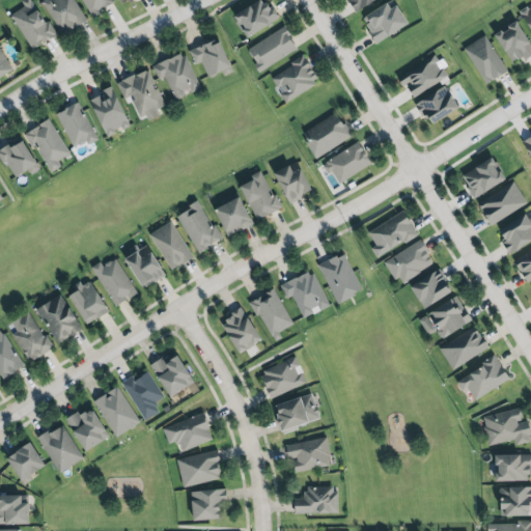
[(30,49),(55,34),(47,21),(43,23),(29,0),(20,0),(20,1),(23,6),(9,15),(30,49)]
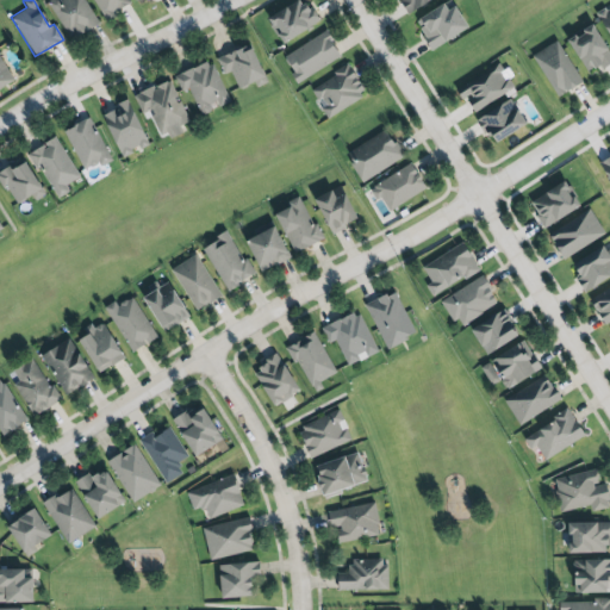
[(48,0),(70,36),(75,32),(76,36),(86,32),(88,31),(91,27),(101,22),(87,0),(48,0)]
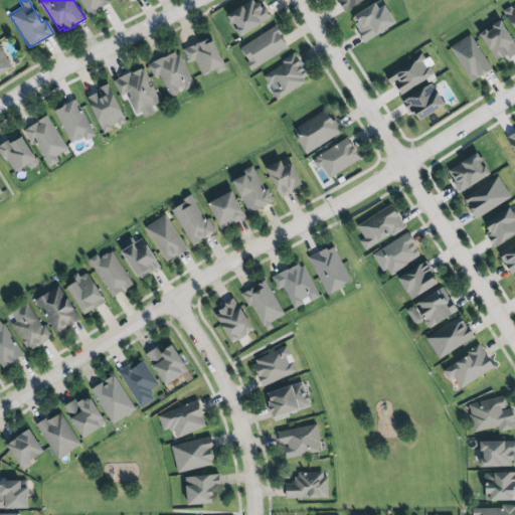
[(80,0),(112,0),(101,7),(99,5),(97,7),(100,12),(92,17),(80,0)]
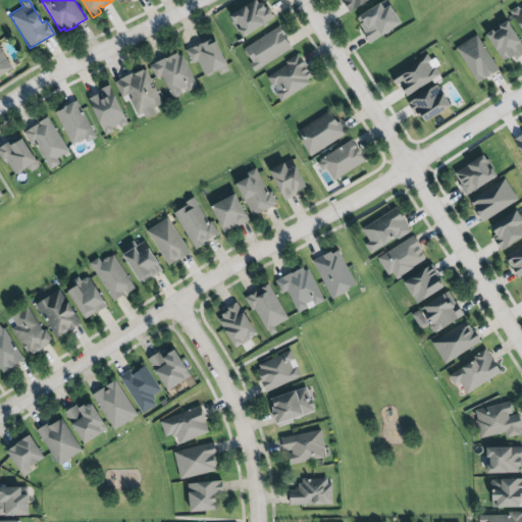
[(231,12),(247,2),(248,3),(253,0),(258,0),(259,2),(261,0),(263,0),(267,5),(268,4),(275,15),(245,35),(242,30),(239,32),(232,20),(236,18),(231,12)]
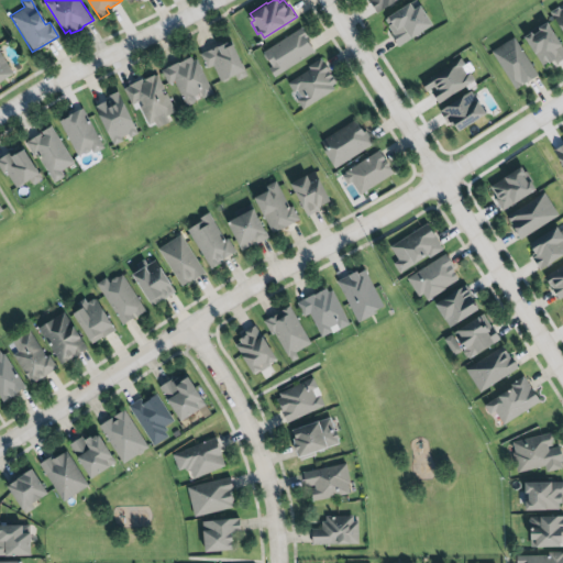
[(372,0),(376,9),(389,0),(372,0)]
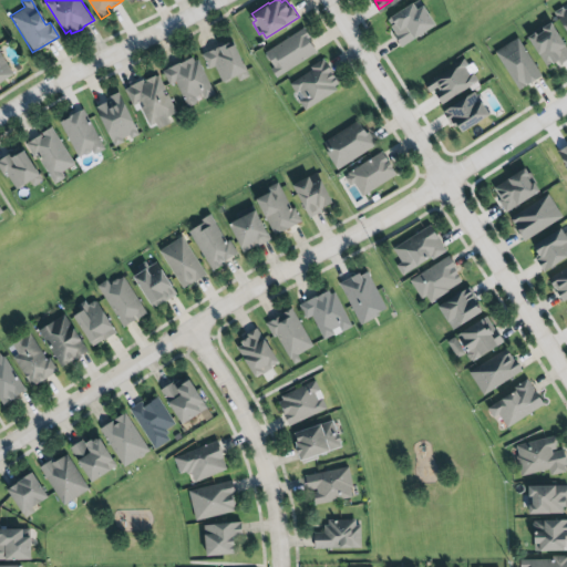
[(416,0),(388,16),(402,47),(437,20),(422,0),(416,0)]
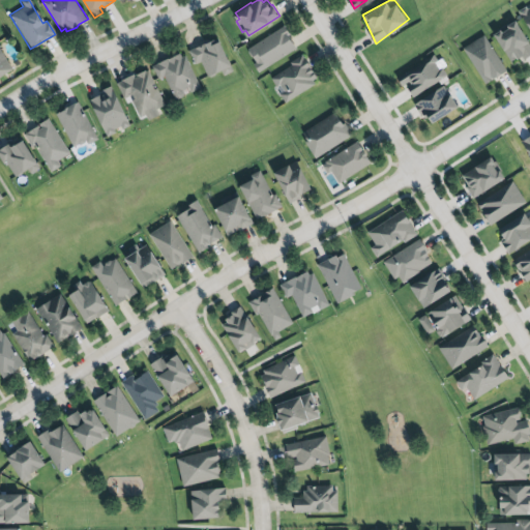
[(529,3),(518,10),(529,34),(529,3)]
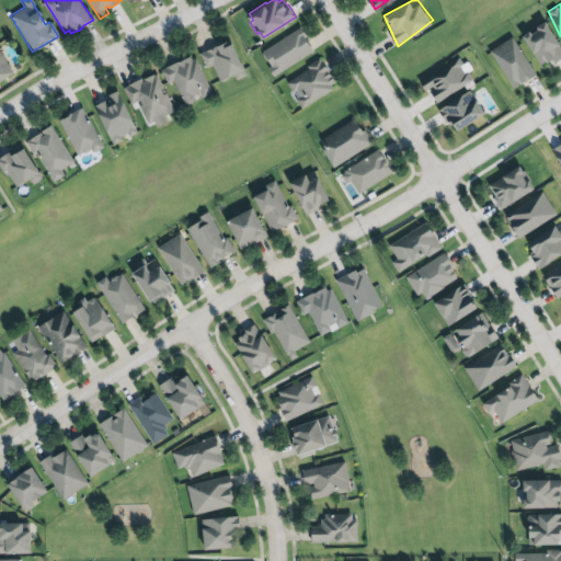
[(525,32),(542,65),(560,54),(560,42),(546,14),(525,32)]
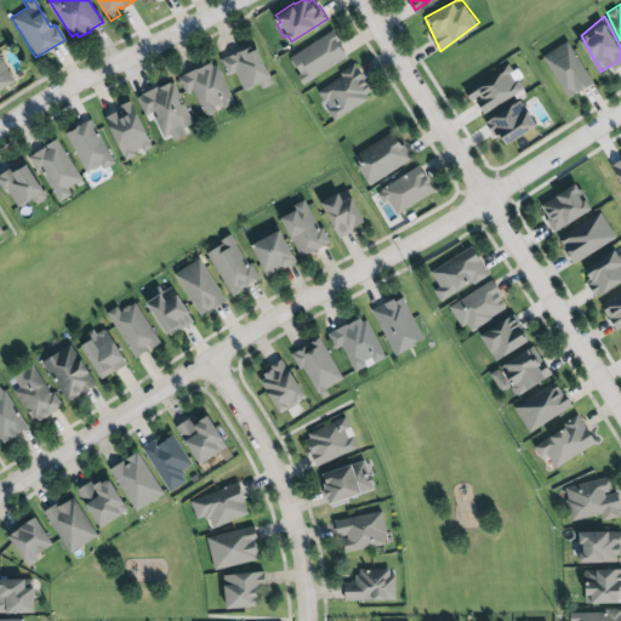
[(292,56),(302,73),(300,75),(305,83),(347,55),(339,40),(340,39),(334,29),(292,56)]
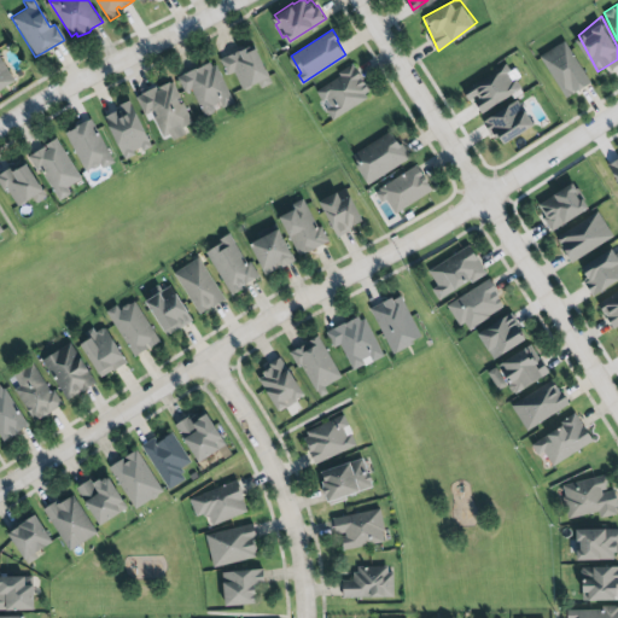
[(541,52),(564,39),(588,80),(565,94),(541,52)]
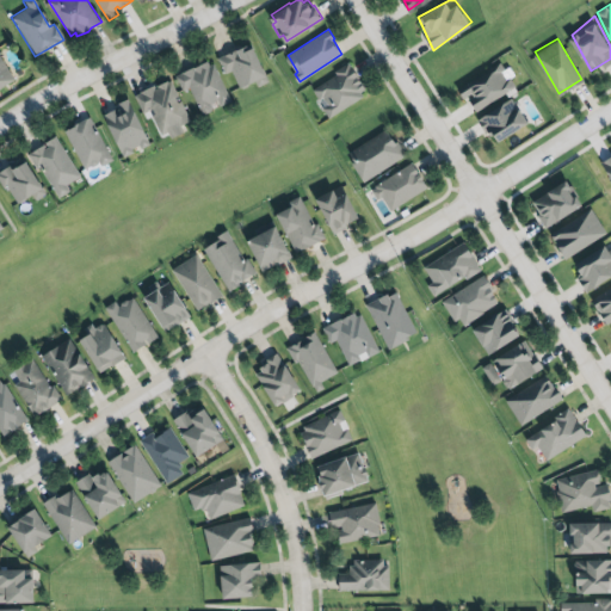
[(270,81),(266,74),(267,73),(253,45),(250,47),(248,43),(218,57),(226,73),(232,71),(240,87),(255,79),(259,86),(270,81)]
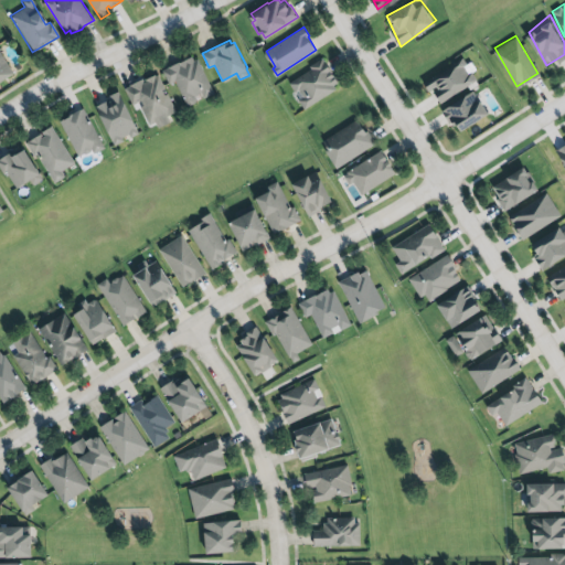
[(0,52),(14,73),(0,82),(0,52)]
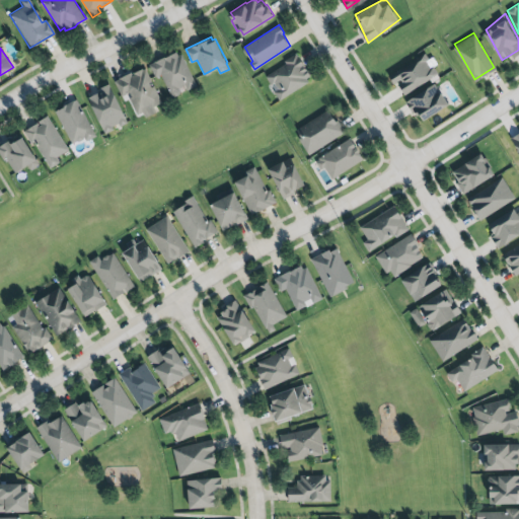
[(387,75),(425,51),(431,59),(428,61),(431,65),(434,64),(440,73),(404,95),(396,82),(393,84),(387,75)]
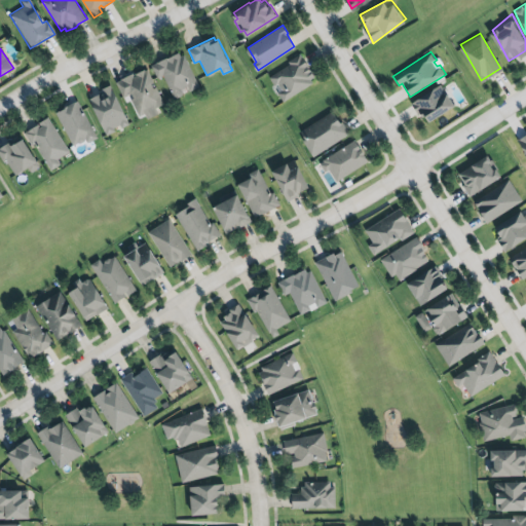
[(152,65),(157,62),(163,58),(168,57),(171,55),(173,54),(176,53),(179,52),(181,55),(185,54),(199,86),(190,91),(188,86),(182,88),(183,92),(183,94),(182,96),(177,98),(175,98),(163,75),(158,77),(152,65)]
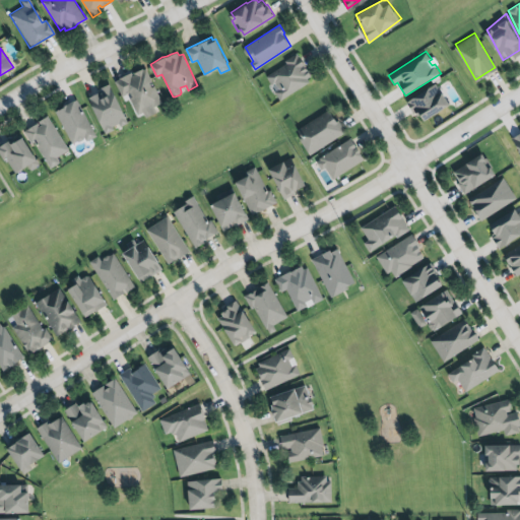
[(297,53),(299,56),(303,60),(305,64),(312,75),(308,78),(310,81),(281,100),(275,91),(279,88),(276,82),(272,85),(267,76),(286,63),(285,60),(297,53)]
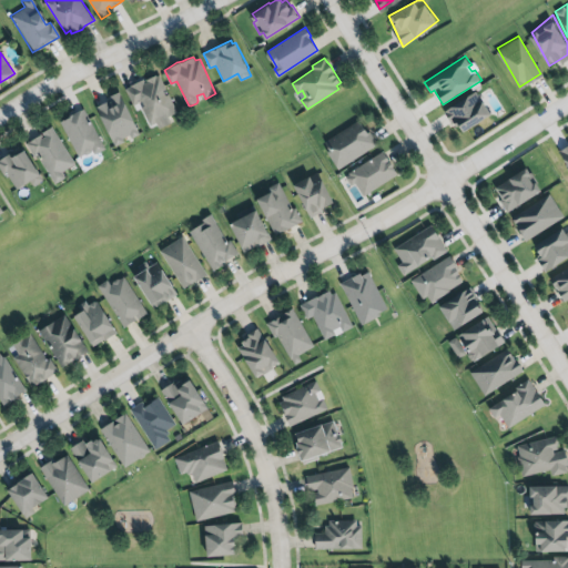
[(175,113),(156,73),(123,89),(131,107),(138,103),(150,130),(168,122),(166,118),(175,113)]
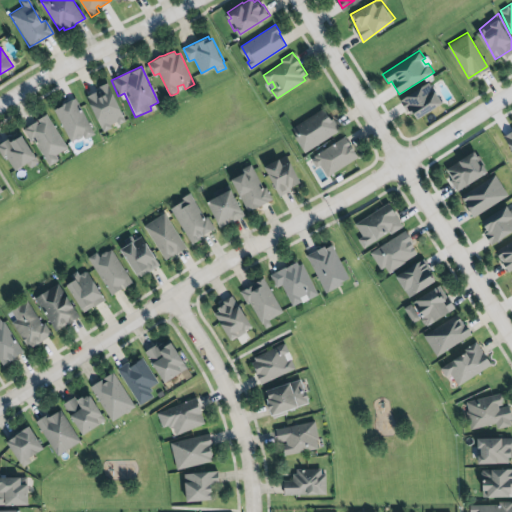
[(108,81),(127,120),(119,124),(117,121),(111,124),(112,126),(104,130),(87,95),(101,89),(99,85),(108,81)]
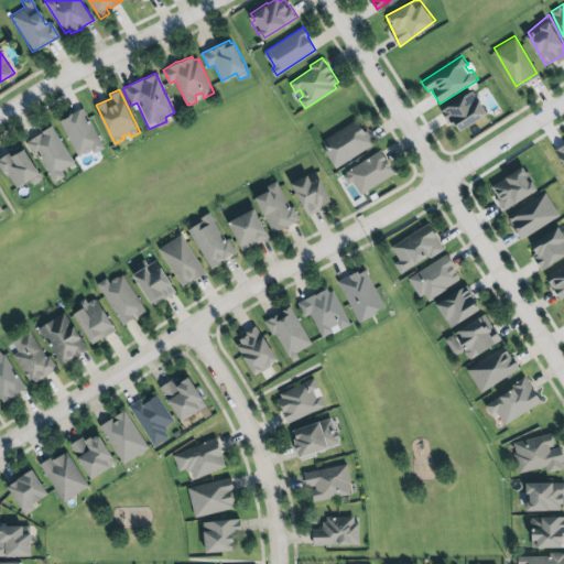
[(459,128),(487,111),(479,98),(478,99),(472,89),(448,104),(441,110),(444,115),(448,122),(451,120),(453,122),(456,121),(459,128)]
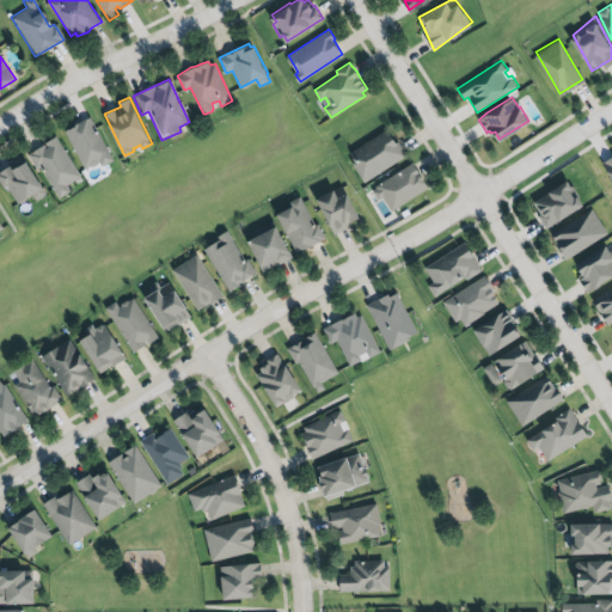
[(114,159),(102,165),(99,161),(93,166),(91,165),(85,169),(65,130),(75,123),(91,116),(114,159)]
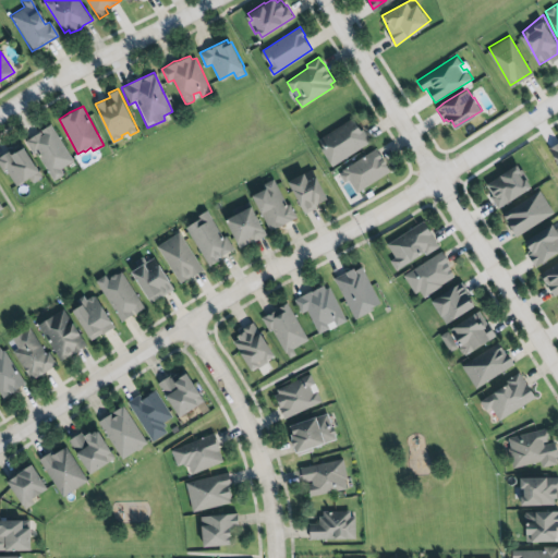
[(319,138),(352,118),(361,132),(363,131),(371,142),(334,166),(322,148),(324,146),(319,138)]
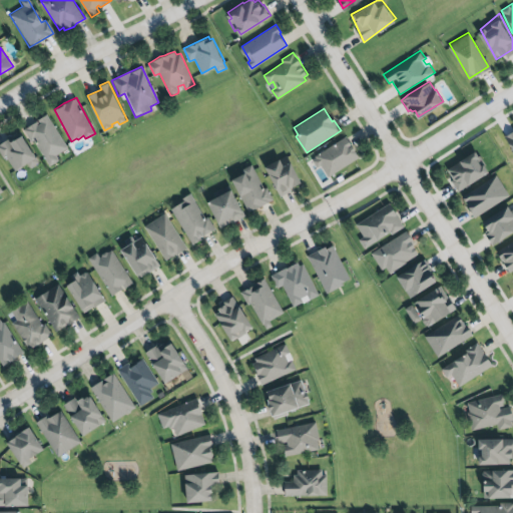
[(22,129),(31,143),(34,141),(50,166),(60,159),(57,155),(70,147),(48,112),(38,118),(38,119),(27,126),(22,129)]
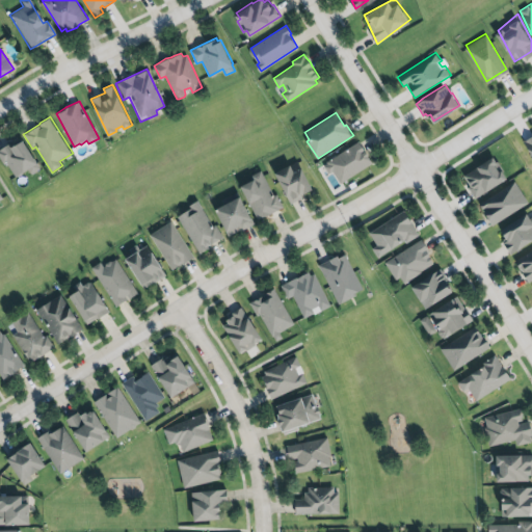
[(531,137),(522,144),(531,161),(531,137)]
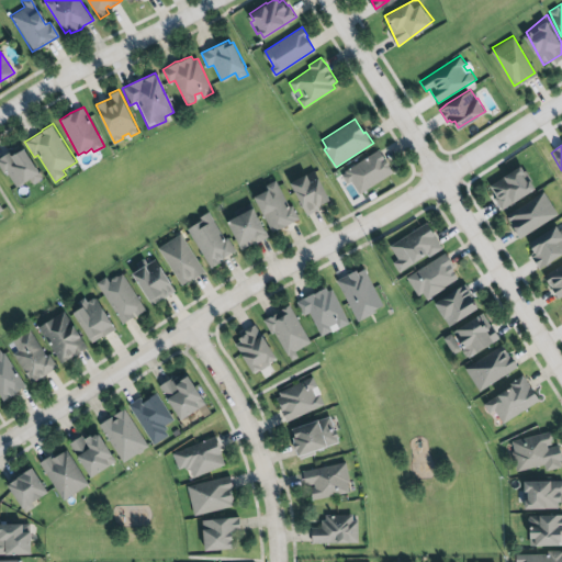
[(0,167),(0,157),(1,157),(6,153),(11,150),(12,153),(19,149),(25,147),(40,170),(40,171),(44,178),(33,183),(31,179),(24,182),(24,186),(20,187),(17,187),(8,171),(4,173),(0,167)]
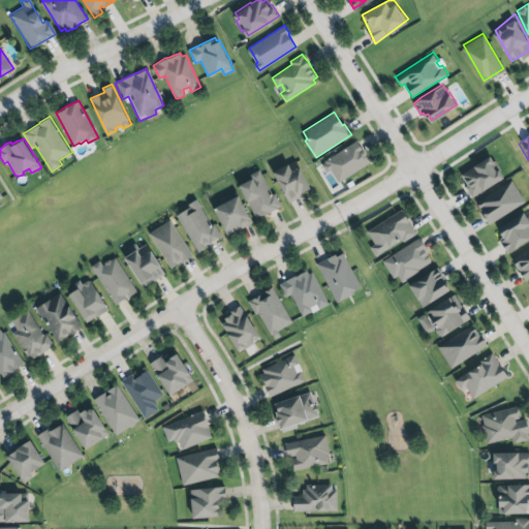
[(324,160),(356,139),(360,145),(362,148),(364,148),(367,154),(365,154),(370,162),(338,183),(331,170),(327,173),(322,164),(327,162),(324,160)]
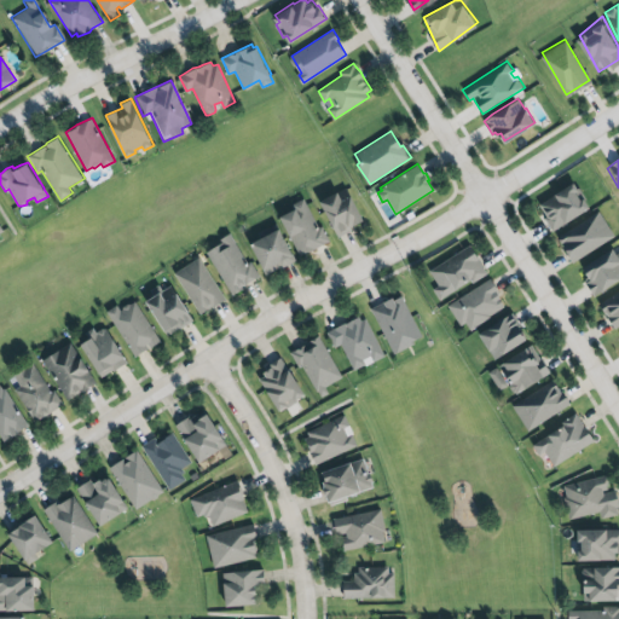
[(539,203),(547,217),(545,218),(553,230),(590,207),(573,180),(554,192),(555,194),(539,203)]
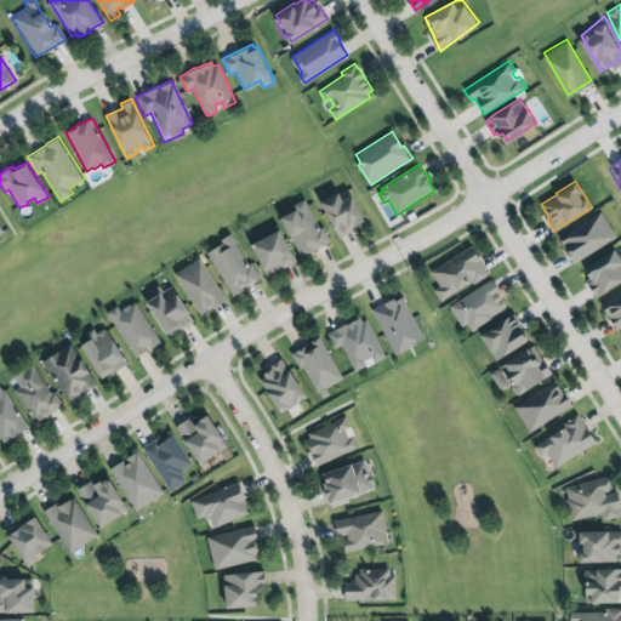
[(322,198),(340,189),(341,191),(348,187),(364,218),(351,226),(353,231),(340,237),(322,198)]
